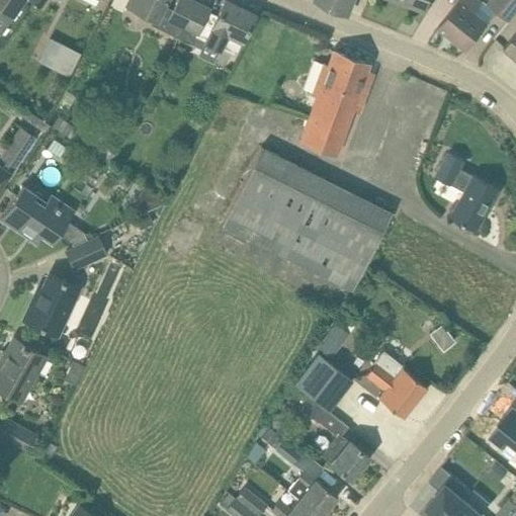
[(29,0),(0,0),(0,20),(10,28),(29,0)]
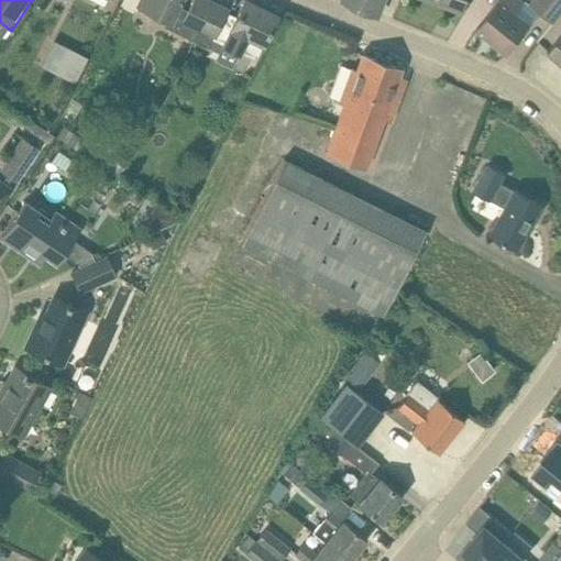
[(32,0),(47,11),(54,0),(32,0)]
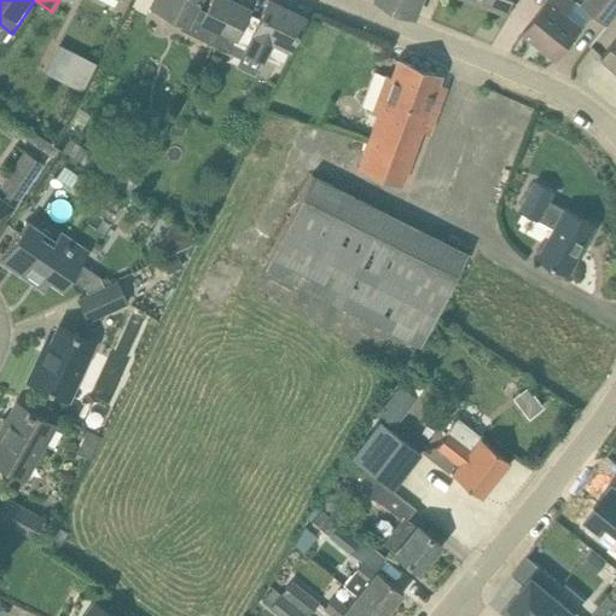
[(182,32),(215,47),(236,5),(226,0),(214,0),(209,13),(198,9),(202,0),(157,0),(154,7),(186,23),(182,32)]
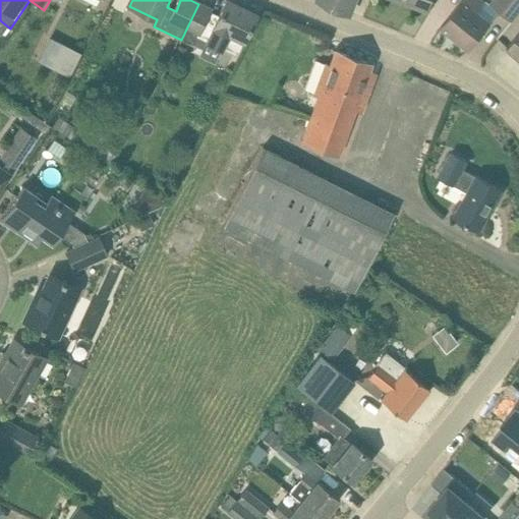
[(321,0),(321,2),(352,16),(359,0),(321,0)]
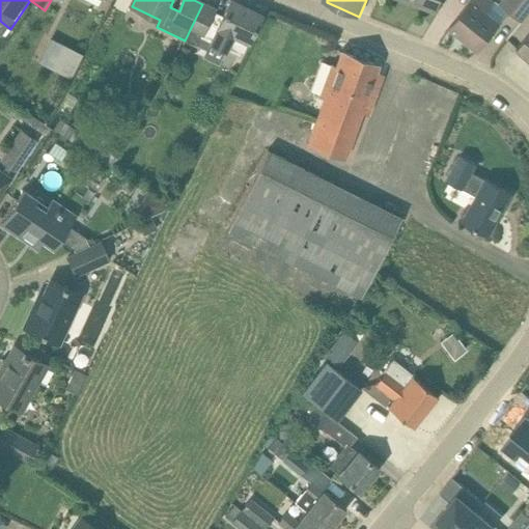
[(404,0),(438,12),(442,0),(404,0)]
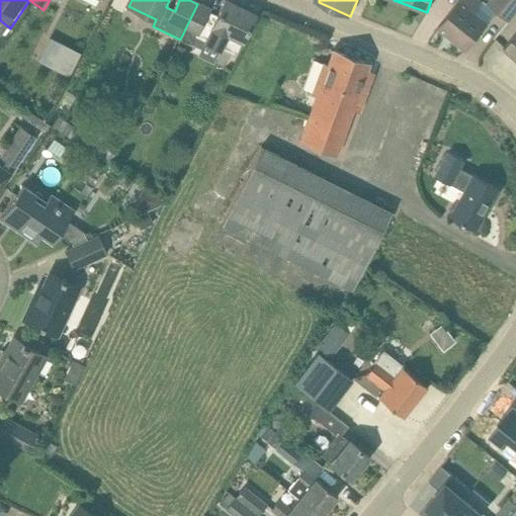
[(476,0),(463,0),(441,28),(466,49),(469,51),(499,14),(489,6),(485,3),(483,6),(476,0)]
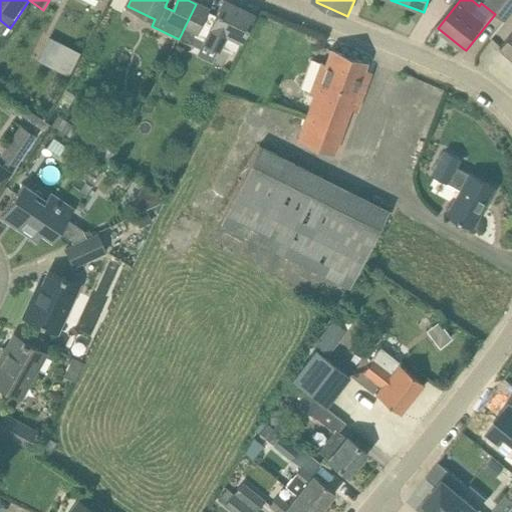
[(495,14),(507,22),(511,15),(511,0),(488,0),(485,6),(495,14)]
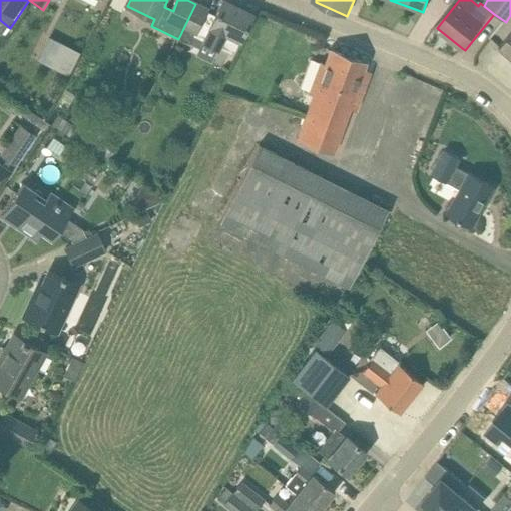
[(195,4),(178,39),(190,45),(194,38),(234,57),(241,42),(254,15),(224,1),(216,17),(209,13),(210,11),(195,4)]
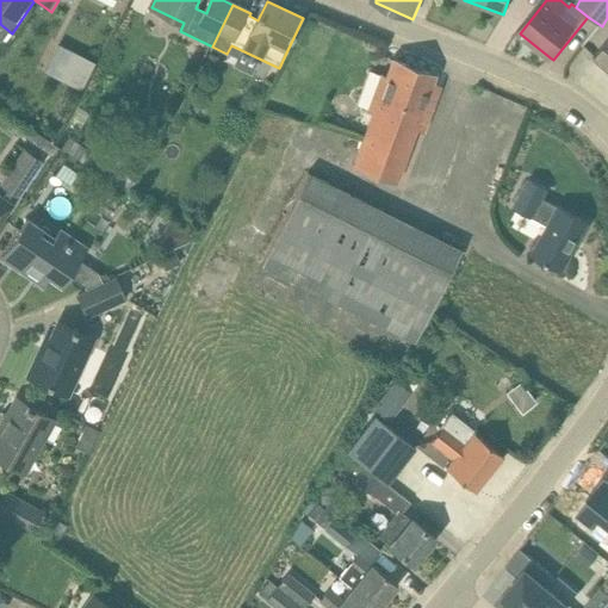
[(607,44),(597,59),(607,67),(607,44)]
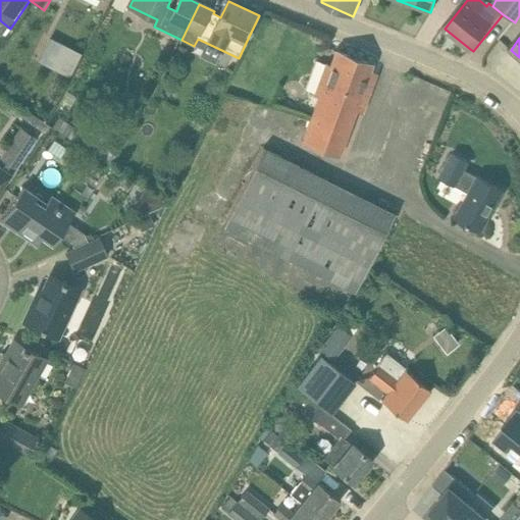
[(67,48),(56,70),(71,78),(83,56),(67,48)]
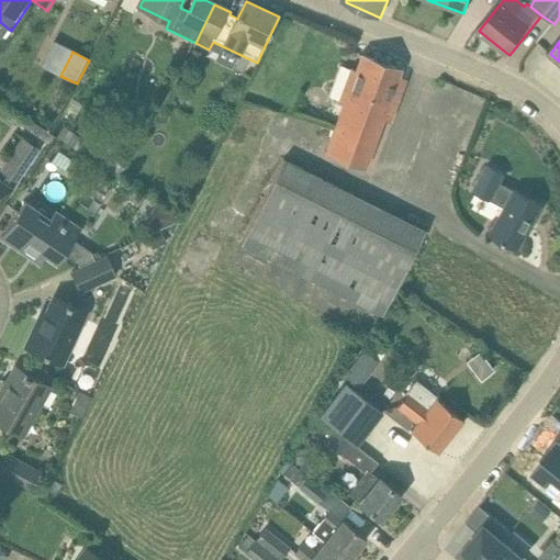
[(350,91),(326,157),(366,171),(393,100),(396,102),(402,96),(407,81),(401,79),(404,71),(364,56),(357,74),(355,73),(348,90),(350,91)]
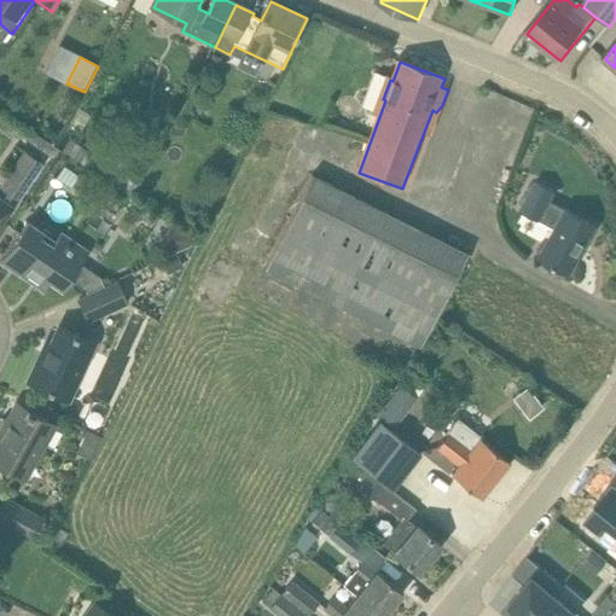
[(48,143),(35,135),(30,144),(42,152),(48,143)]
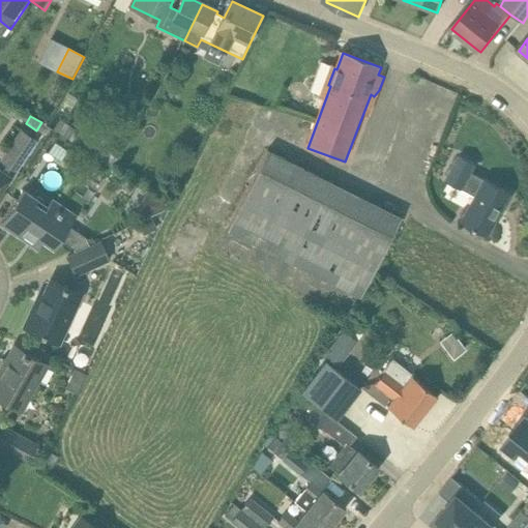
[(55,130),(114,169),(120,159),(61,120),(55,130)]
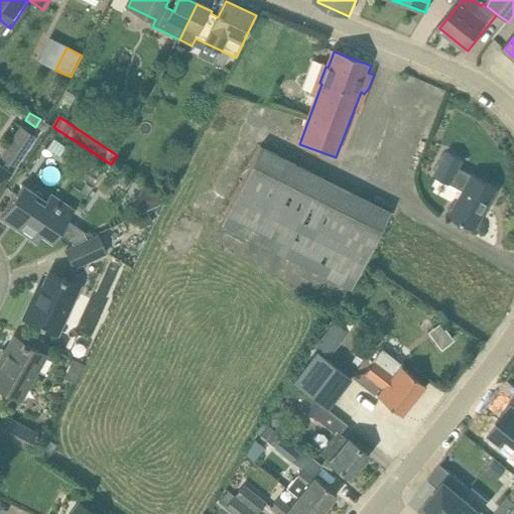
[(3,158),(17,167),(37,138),(23,128),(3,158)]
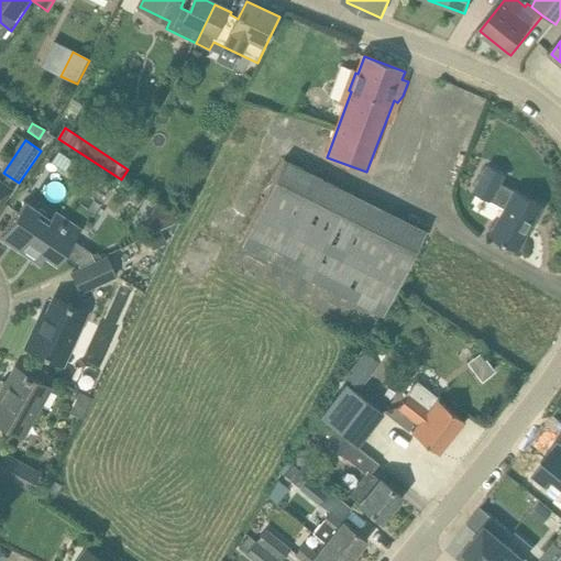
[(243,245),(385,317),(427,232),(286,161),(243,245)]
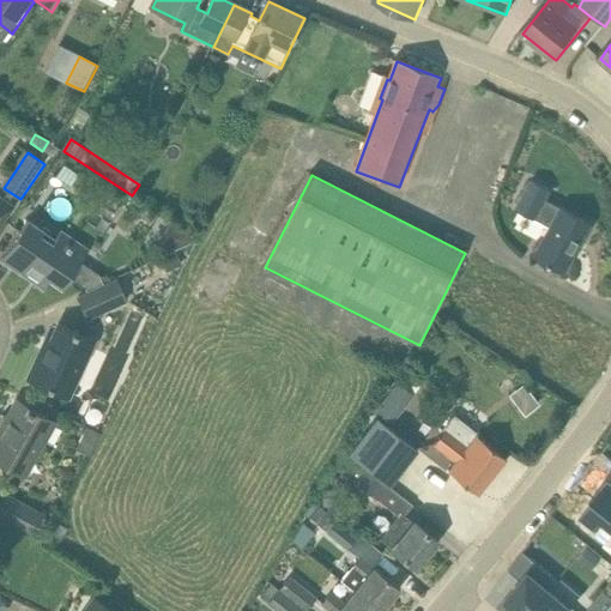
[(551,264),(551,265),(555,267),(555,266),(568,272),(567,271),(582,243),(584,243),(593,227),(564,210),(548,201),(552,193),(534,182),(519,211),(537,221),(537,219),(555,229),(539,256),(551,264)]
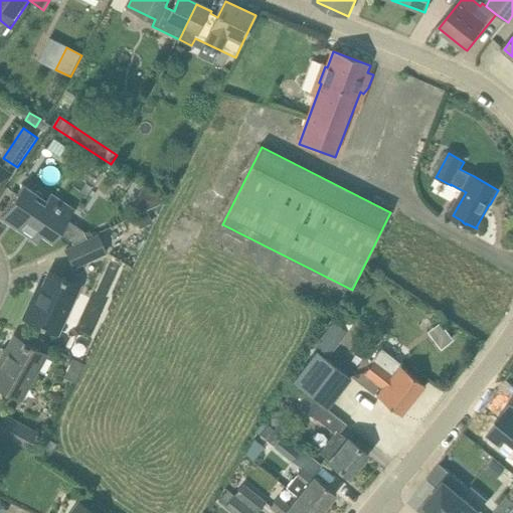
[(0,185),(4,189),(13,176),(0,166),(0,185)]
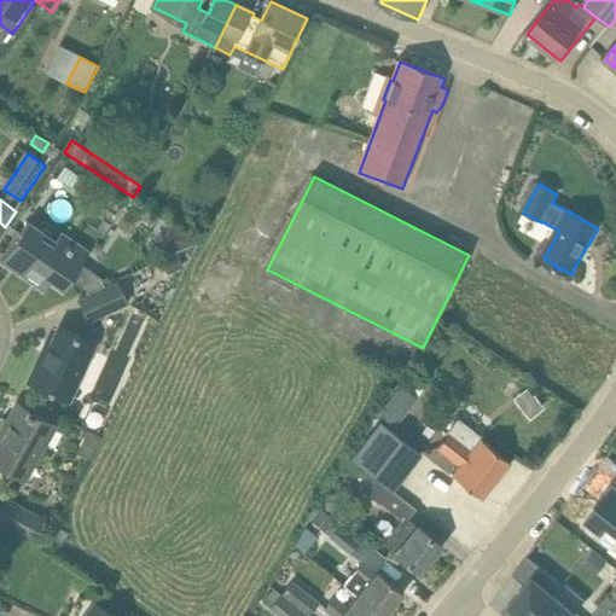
[(102,278),(82,266),(91,253),(73,239),(67,248),(29,224),(3,263),(33,283),(35,279),(48,288),(58,273),(91,295),(105,288),(102,278)]
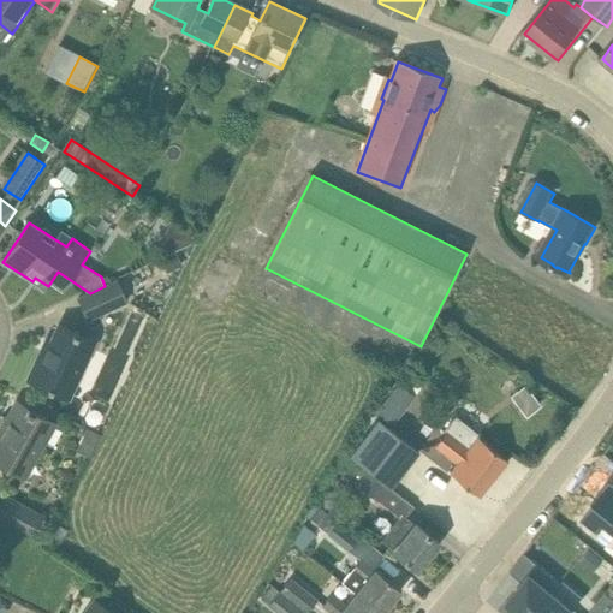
[(164,240),(171,256),(200,243),(173,225),(164,240)]
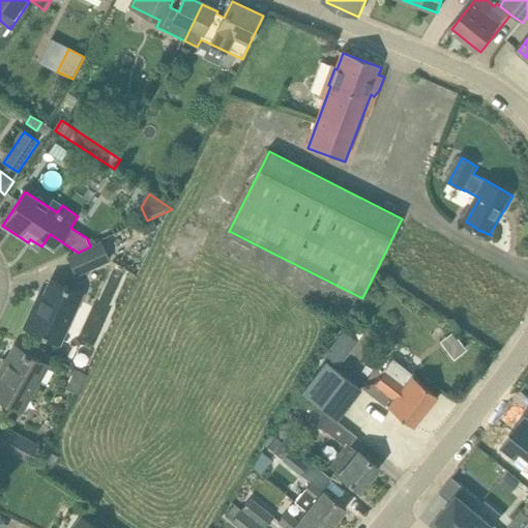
[(68,259),(77,276),(111,261),(103,243),(68,259)]
